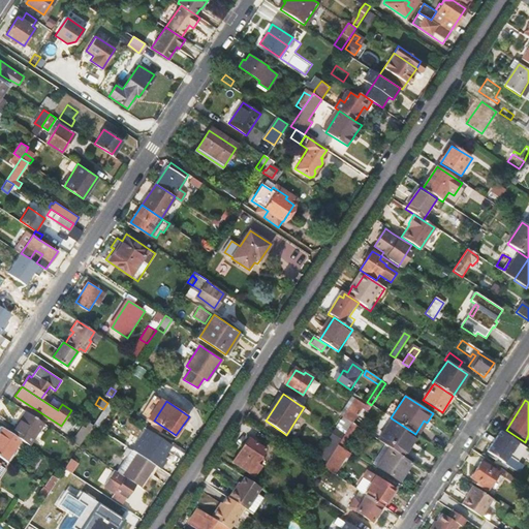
[(354,401),(344,417),(348,421),(343,428),(337,424),(335,428),(345,435),(349,429),(351,425),(352,424),(364,406),(354,401)]
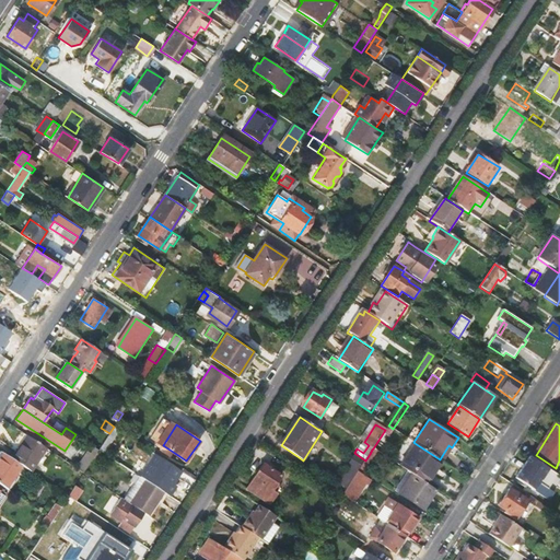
[(385,430),(373,448),(377,452),(393,429),(388,426),(385,430)]
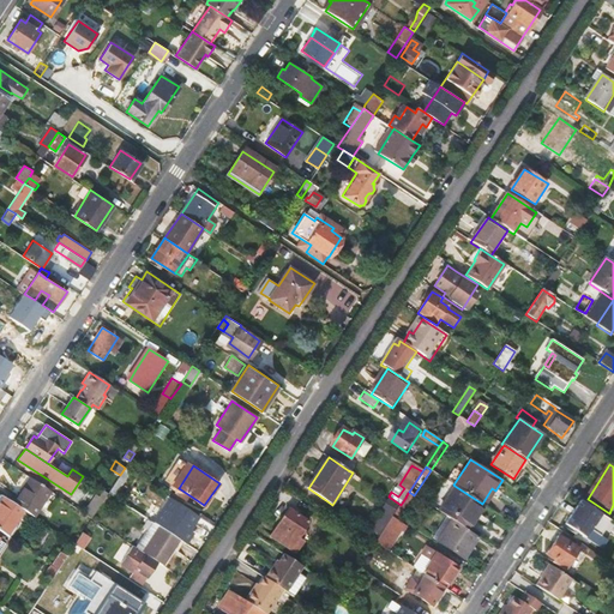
[(120,475),(109,492),(108,493),(114,497),(131,471),(125,468),(120,475)]
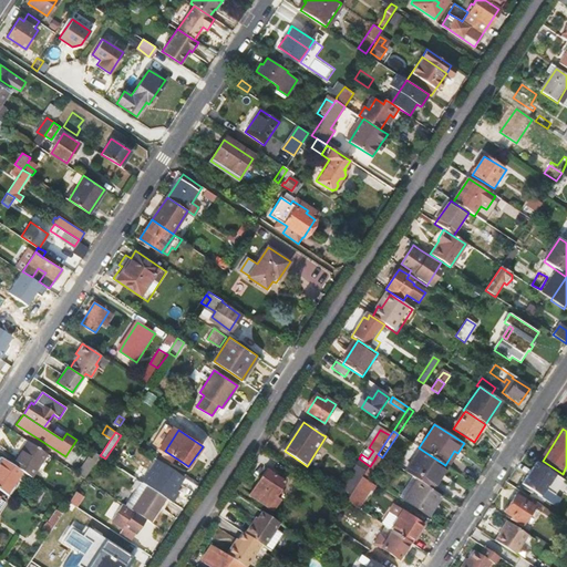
[(29,441),(13,465),(21,470),(33,478),(49,454),(29,441)]
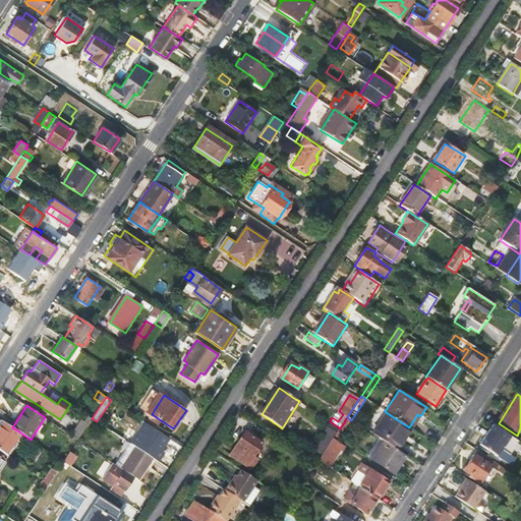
[(386,412),(371,433),(383,441),(396,450),(409,428),(409,427),(386,412)]
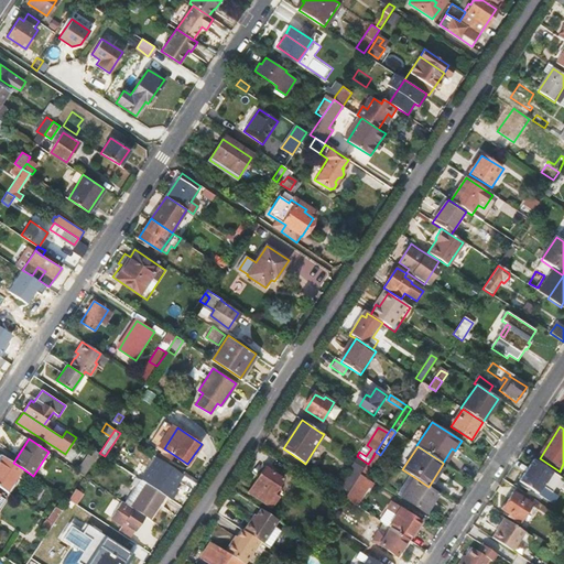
[(3,456),(0,461),(0,486),(7,490),(21,467),(13,463),(3,456)]
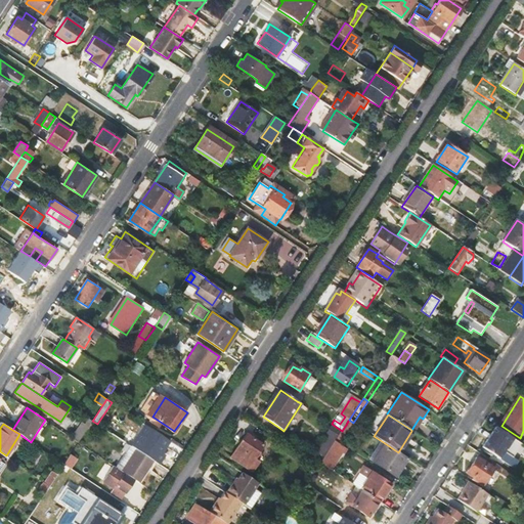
[(342,431),(338,436),(342,439),(350,428),(346,425),(342,431)]
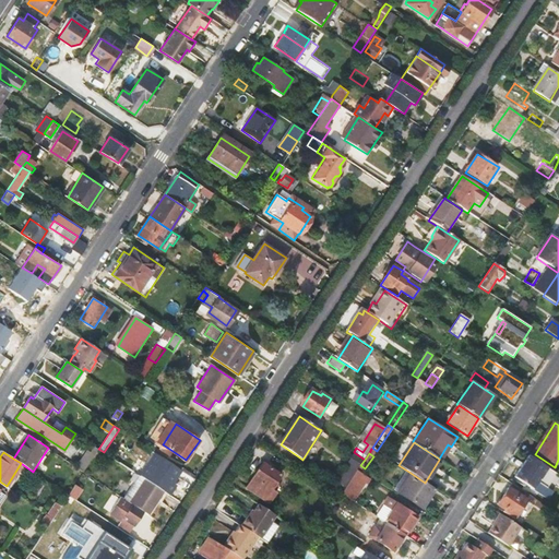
[(530,456),(515,478),(543,497),(557,475),(530,456)]
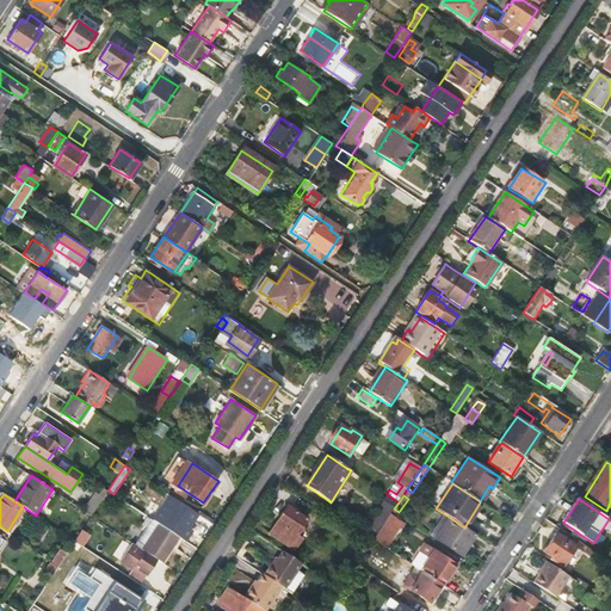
[(176,510),(191,519),(196,511),(180,501),(176,510)]
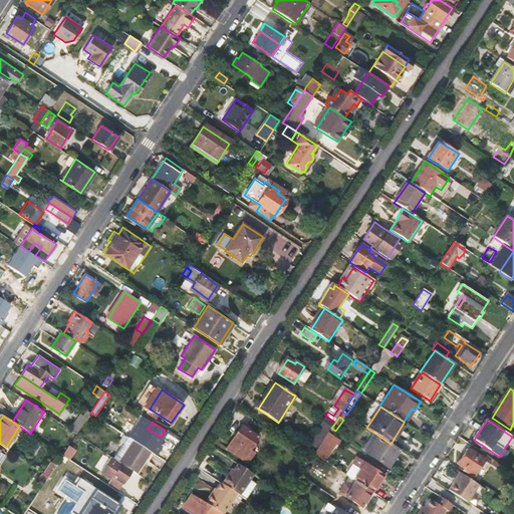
[(241,426),(226,449),(247,462),(253,453),(249,450),(257,437),(241,426)]
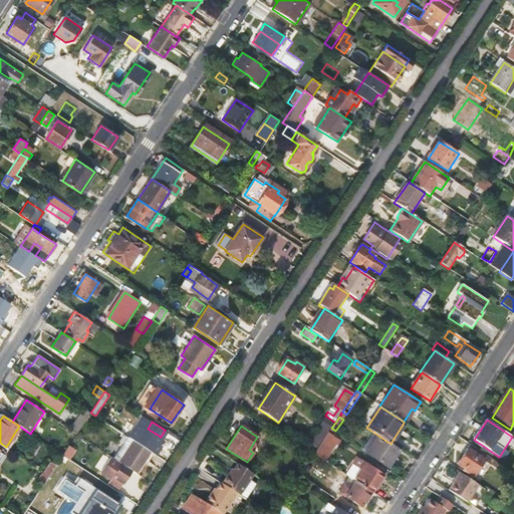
[(129,437),(151,452),(156,455),(162,445),(135,428),(129,437)]
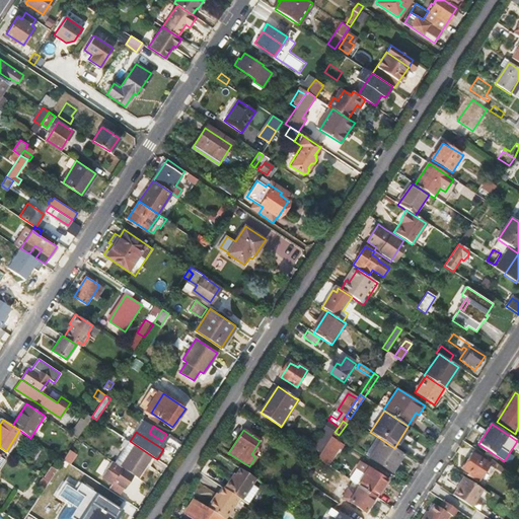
[(335,432),(331,436),(339,441),(341,439),(338,437),(339,435),(335,432)]
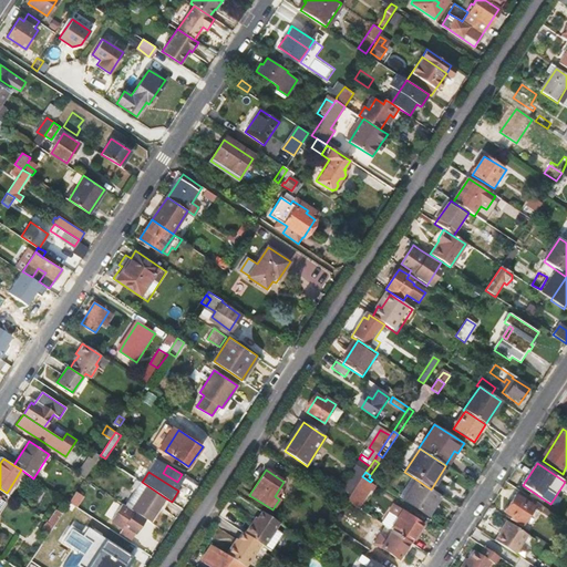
[(362,476),(347,500),(358,507),(367,493),(363,492),(370,482),(362,476)]
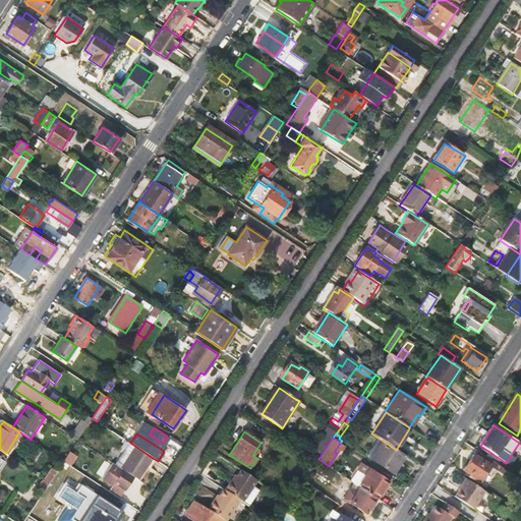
[(153,458),(130,443),(129,443),(124,439),(110,460),(112,462),(115,464),(133,475),(139,479),(153,458)]
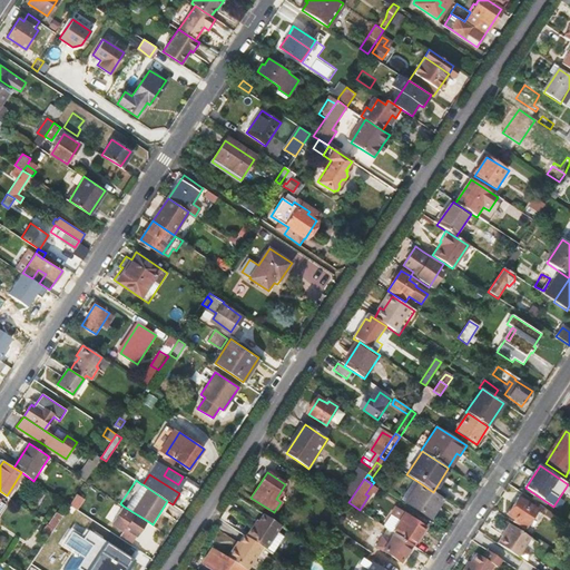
[(419,482),(406,503),(431,519),(443,500),(433,493),(434,492),(433,492),(419,482)]
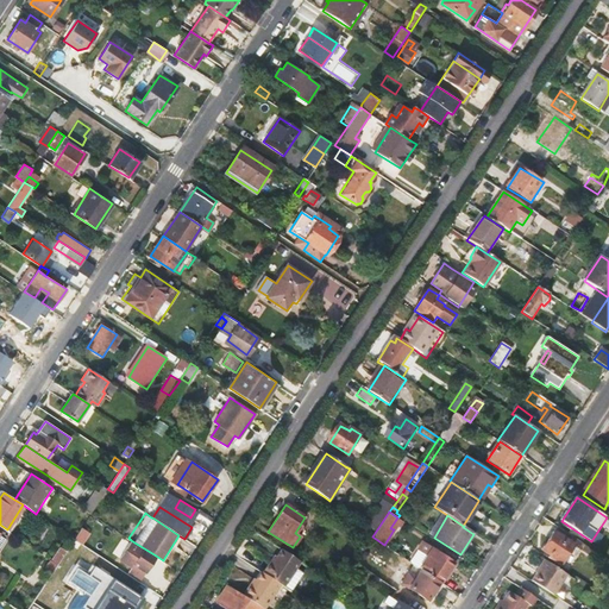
[(578,541),(565,532),(558,527),(556,533),(554,532),(542,551),(550,556),(548,559),(554,563),(556,560),(563,564),(573,546),(572,544),(573,541),(577,544),(578,541)]
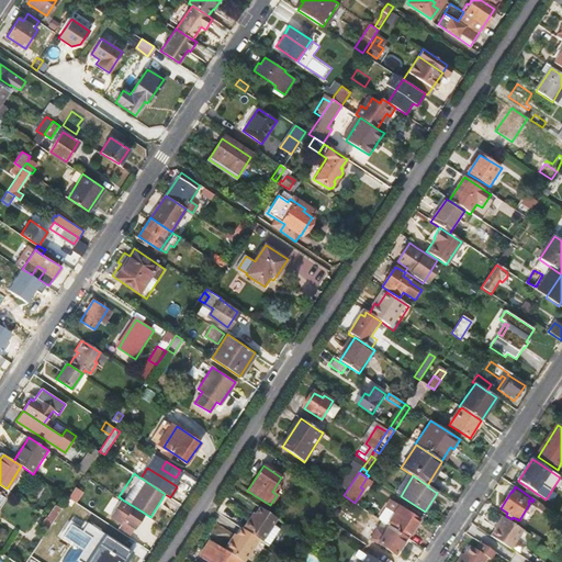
[(110,517),(121,524),(123,521),(134,528),(144,513),(124,501),(121,498),(110,517)]
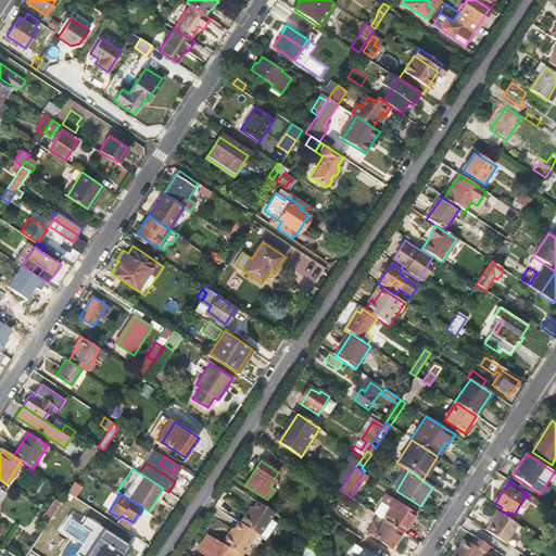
[(377,516),(383,520),(395,501),(389,496),(377,516)]
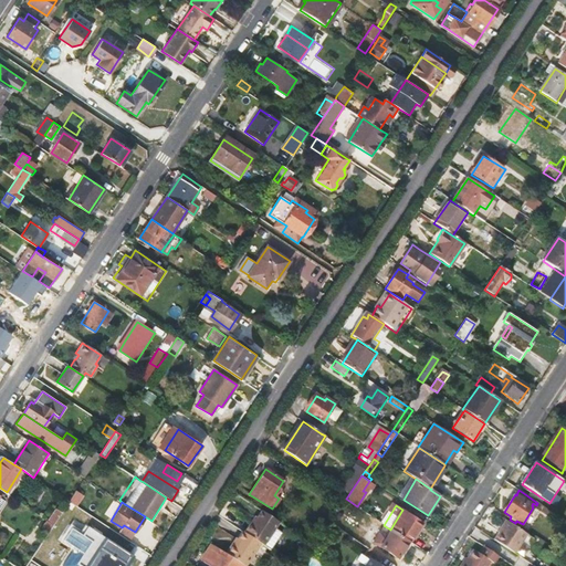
[(402,510),(390,530),(391,530),(411,543),(423,523),(402,510)]
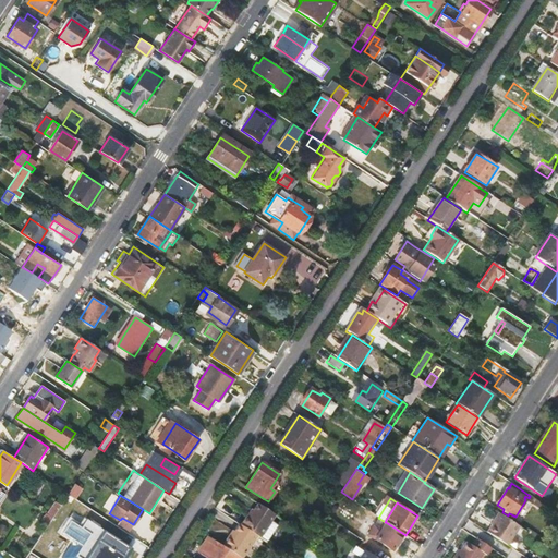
[(276,516),(258,504),(243,526),(257,536),(267,543),(276,530),(268,525),(276,516)]
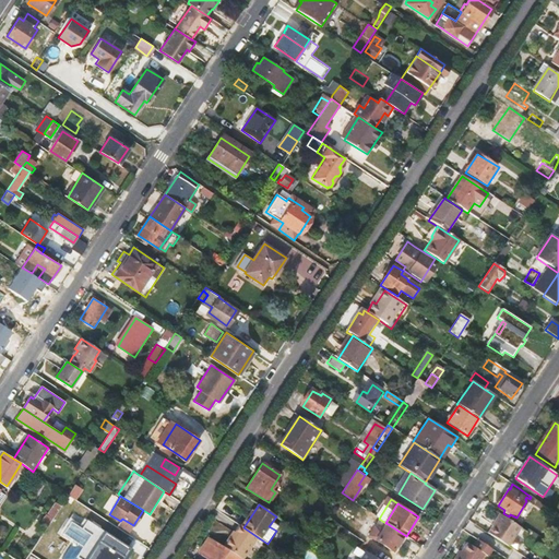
[(521,528),(501,514),(488,534),(502,543),(509,547),(521,528)]
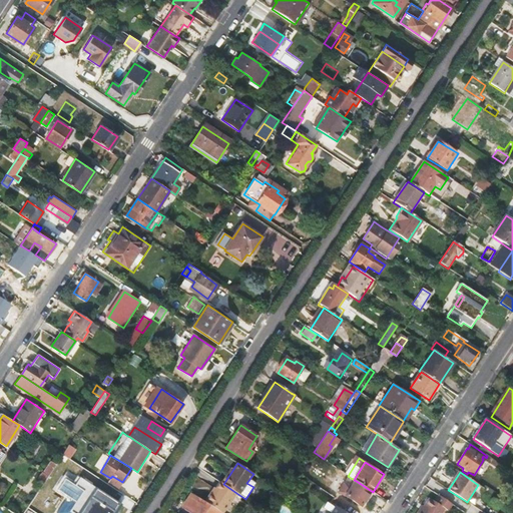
[(122,482),(112,476),(110,478),(107,483),(117,489),(122,482)]
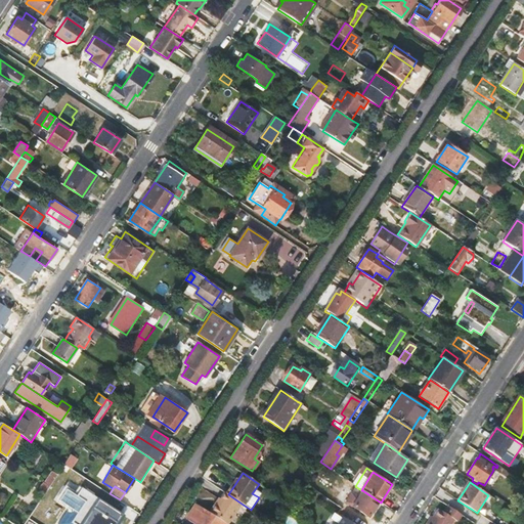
[(351,494),(346,503),(372,521),(383,504),(381,503),(362,490),(357,498),(351,494)]
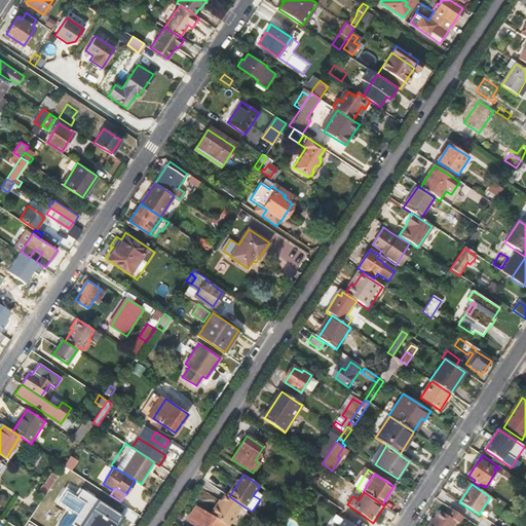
[(229,496),(226,494),(218,506),(217,504),(210,515),(215,518),(226,525),(237,525),(247,513),(240,509),(242,505),(229,496)]
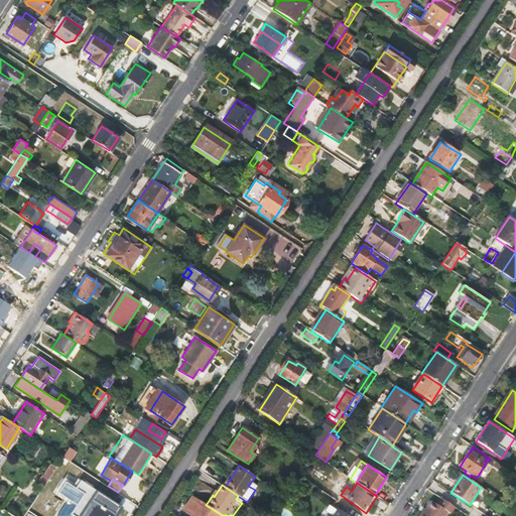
[(43,487),(32,504),(37,507),(49,491),(43,487)]
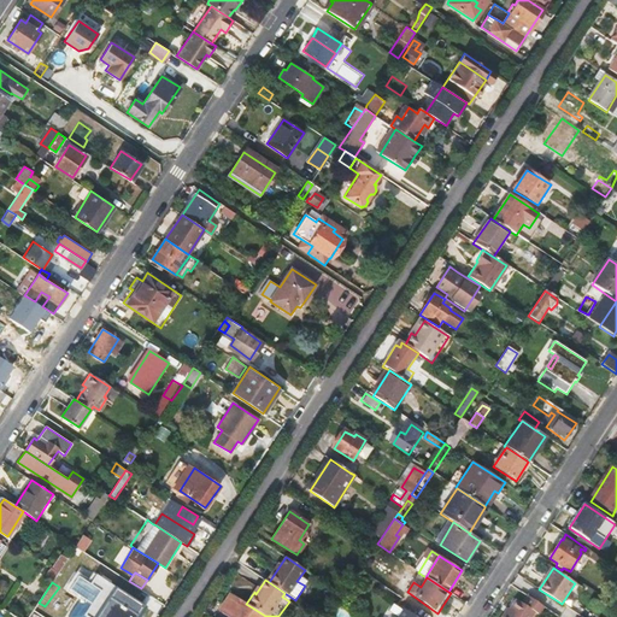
[(98,616),(137,616),(141,613),(112,595),(98,616)]
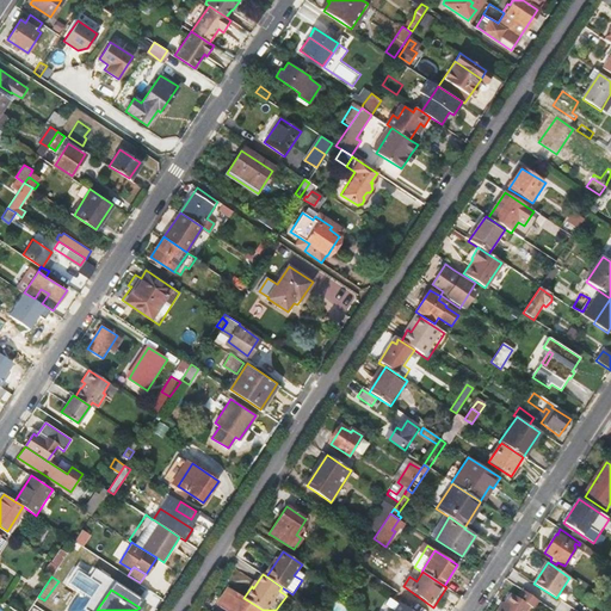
[(238,610),(263,610),(250,602),(248,603),(228,590),(216,606),(223,610),(233,610),(234,609),(238,610)]
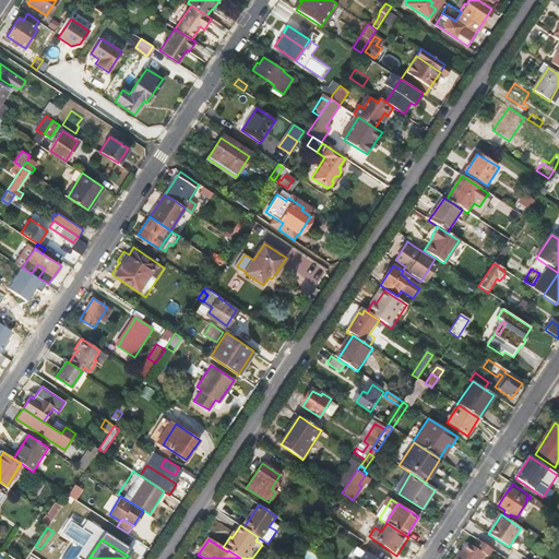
[(467,544),(458,558),(480,558),(484,555),(467,544)]
